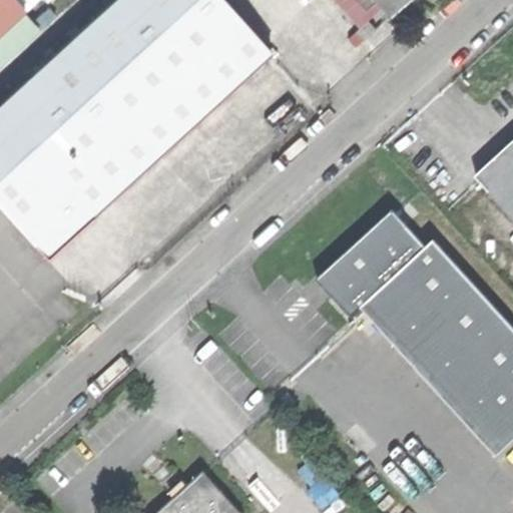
[(241,27),(216,0),(112,0),(0,101),(0,165),(40,210),(218,48),(241,27)]
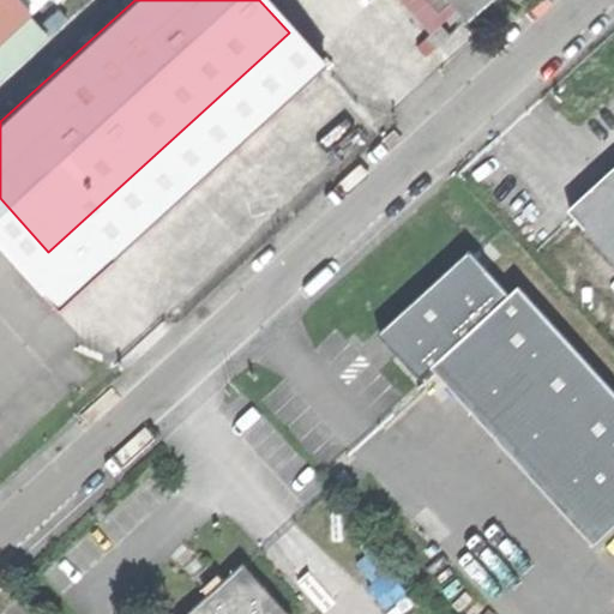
[(0,0),(0,35),(25,12),(13,0),(0,0)]
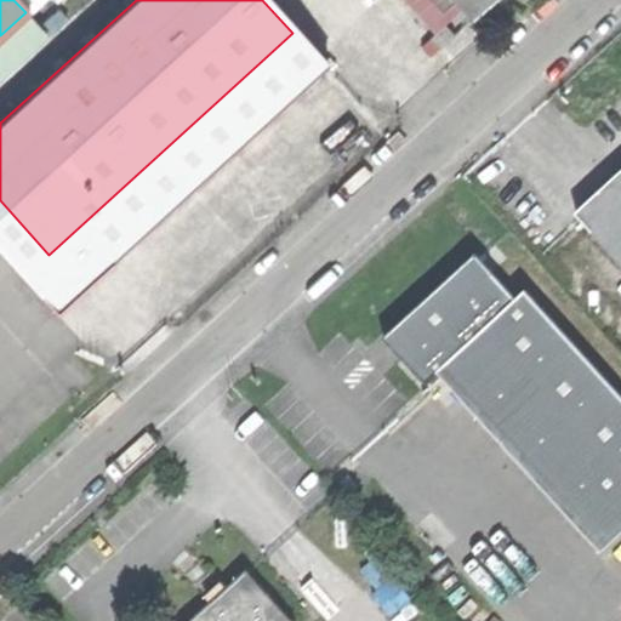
[(13,0),(26,12),(38,0),(13,0)]
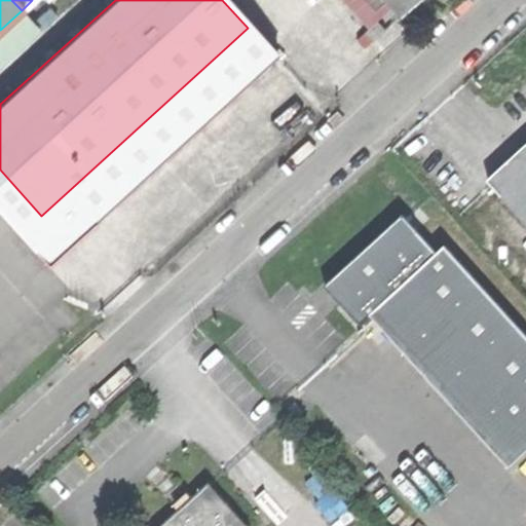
[(419,0),(385,0),(402,16),(419,0)]
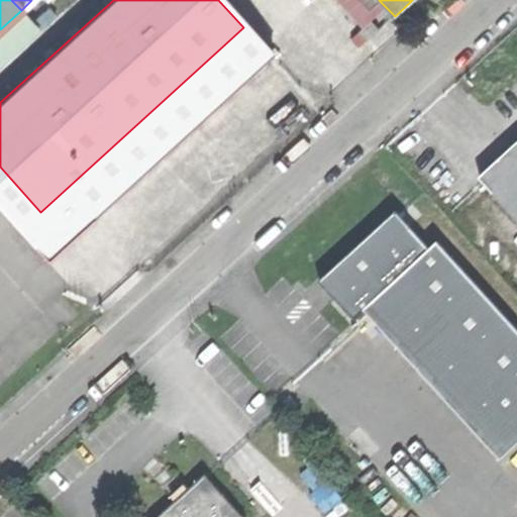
[(30,19),(38,27),(55,11),(46,3),(30,19)]
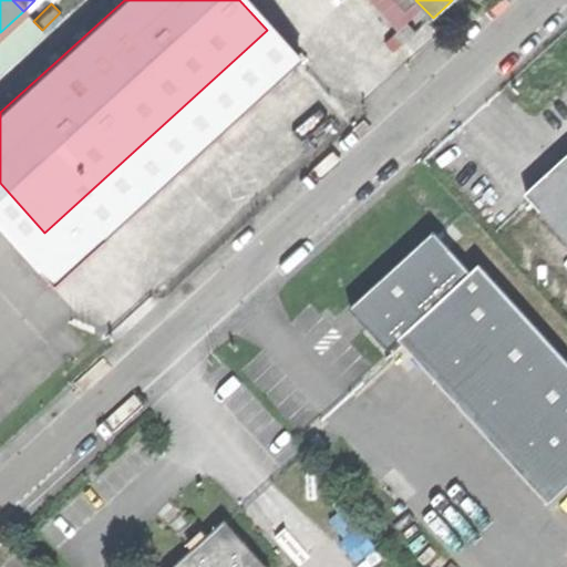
[(392,35),(402,44),(415,32),(405,22),(392,35)]
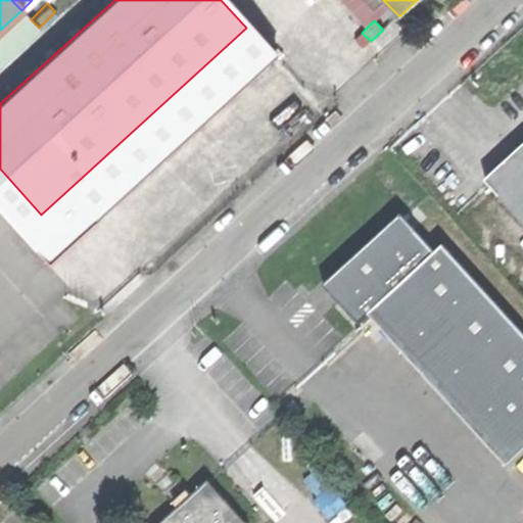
[(273,57),(246,28),(223,49),(249,79),(273,57)]
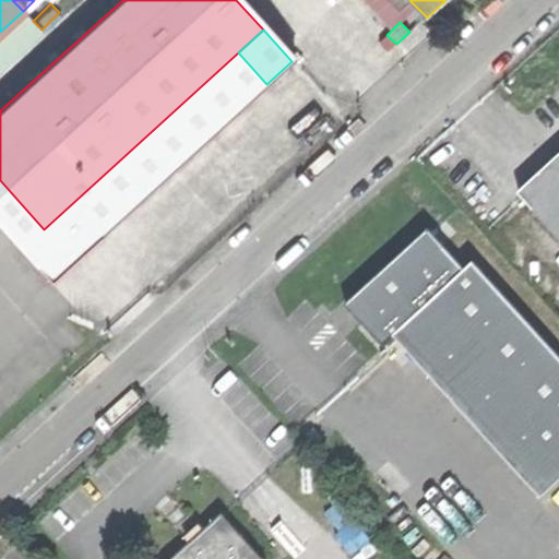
[(266,84),(238,52),(44,229),(71,260),(175,167),(266,84)]
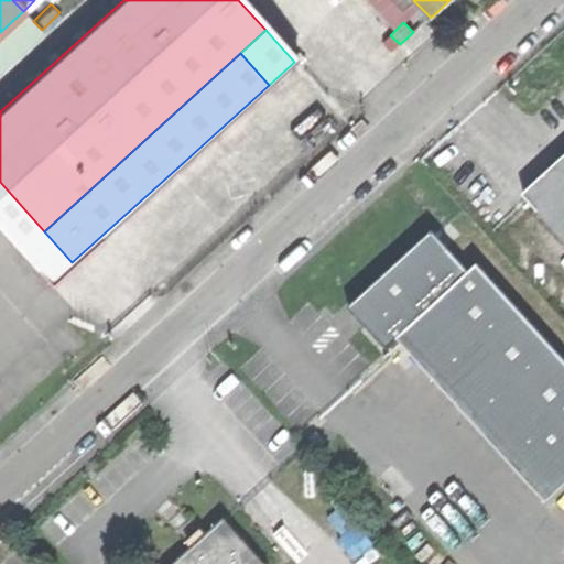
[(563,165),(528,198),(563,237),(563,165)]
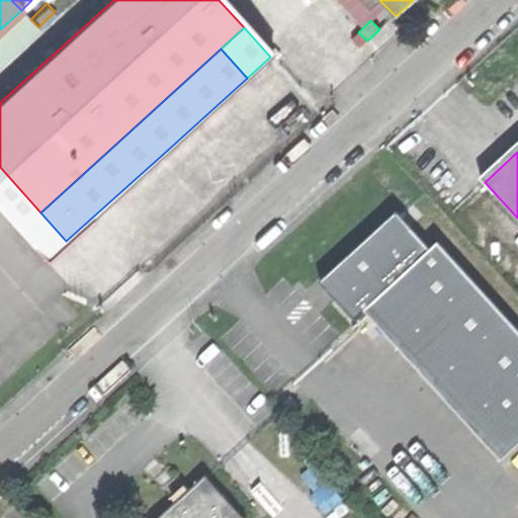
[(0,213),(44,261),(66,241),(40,212),(0,167),(0,213)]
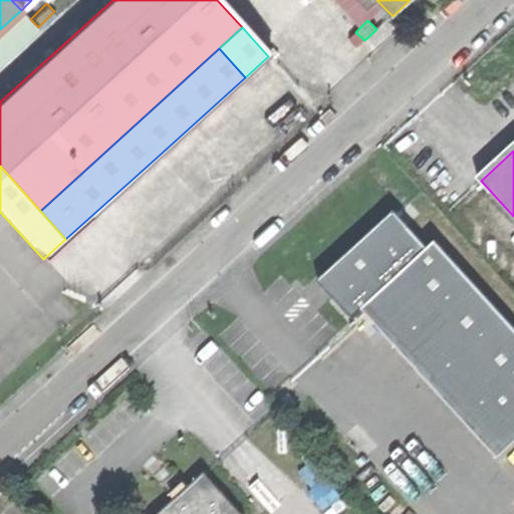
[(502,462),(513,451),(513,327),(440,246),(432,253),(399,216),(362,248),(324,283),(359,322),(367,314),(502,462)]
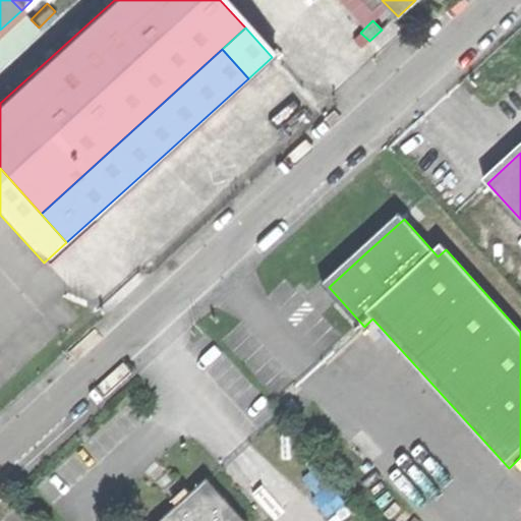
[(168,520),(248,520),(213,481),(176,515),(168,520)]
